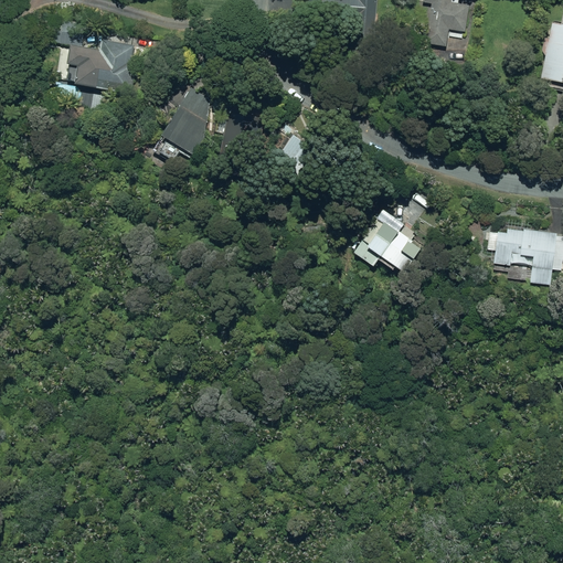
[(425,42),(446,45),(449,28),(466,30),(470,4),(458,2),(458,0),(423,0),(432,1),(425,42)]
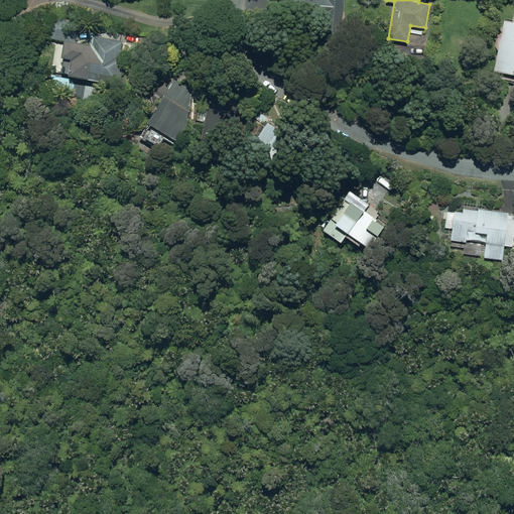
[(42,35),(75,41),(79,19),(46,14),(42,35)]
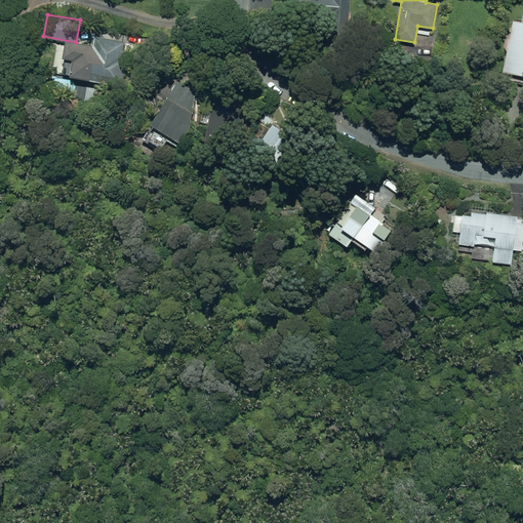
[(501,72),(522,76),(522,22),(512,19),(509,35),(506,34),(501,49),(506,50),(501,72)]
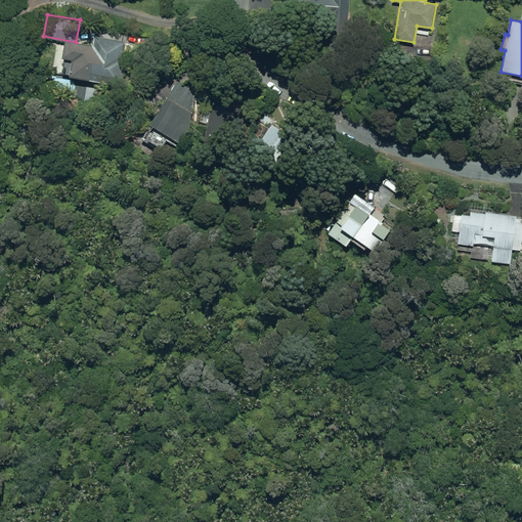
[(84,80),(122,87),(128,56),(123,55),(125,40),(93,35),(84,80)]
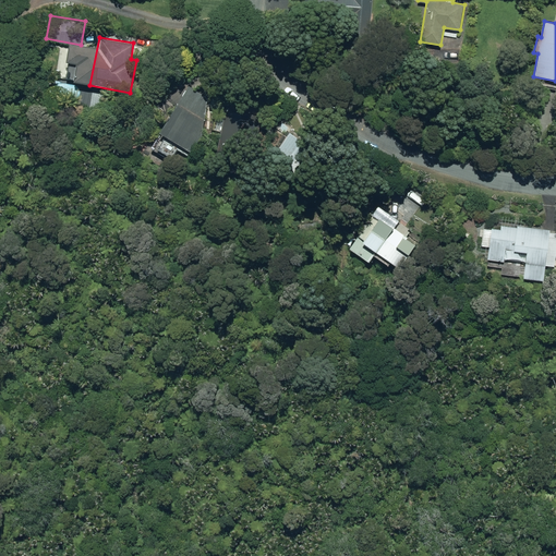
[(154,133),(188,156),(203,134),(207,97),(186,83),(154,133)]
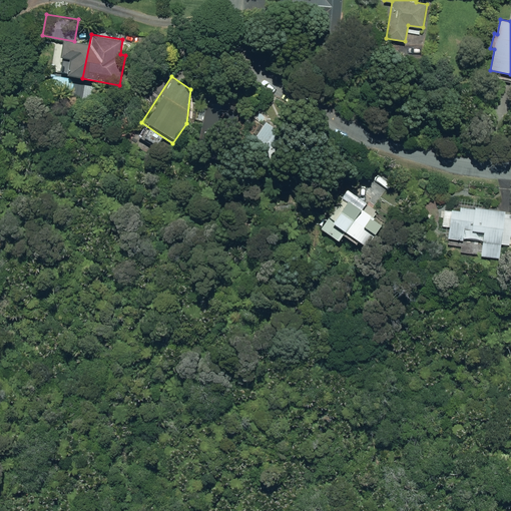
[(240,106),(221,103),(219,108),(206,105),(197,142),(211,146),(212,142),(235,146),(238,124),(237,124),(239,113),(240,106)]
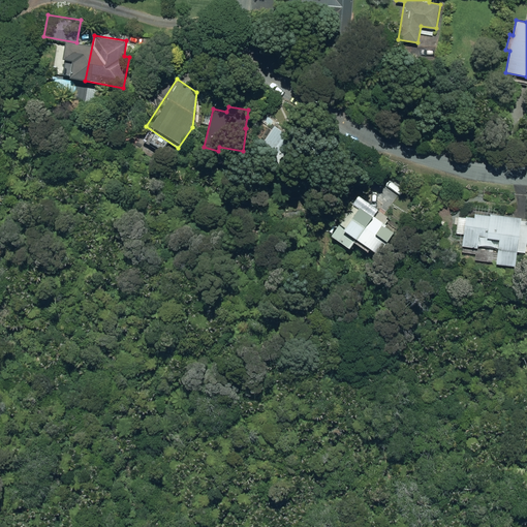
[(257,149),(279,164),(297,140),(274,125),(257,149)]
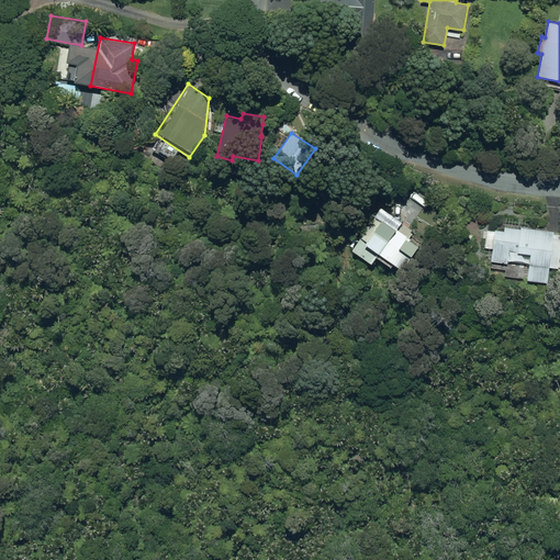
[(407,238),(413,232),(384,210),(377,220),(373,217),(348,252),(368,266),(373,257),(396,275),(416,247),(409,242),(409,239),(407,238)]
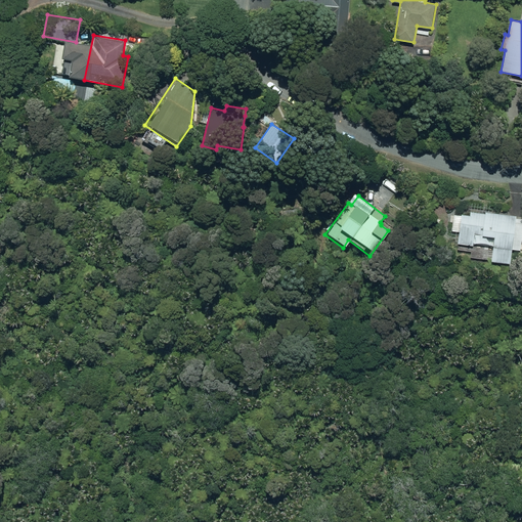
[(492,262),(507,264),(509,251),(510,252),(516,216),(485,211),(485,213),(471,211),(470,215),(453,213),(451,229),(459,231),(457,244),(472,246),(473,242),(492,245),(492,249),(493,250),(492,262)]
